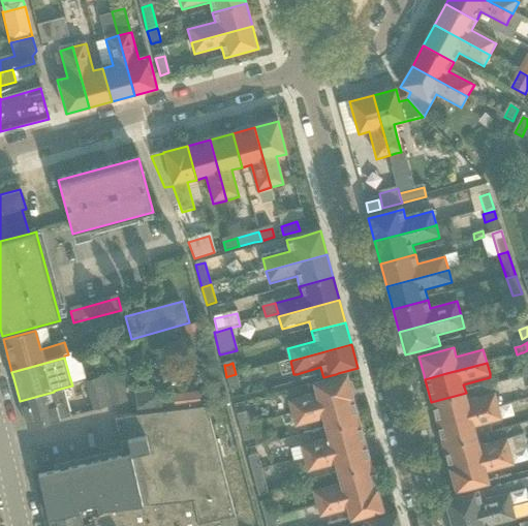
[(85,382),(93,412),(128,402),(119,372),(85,382)]
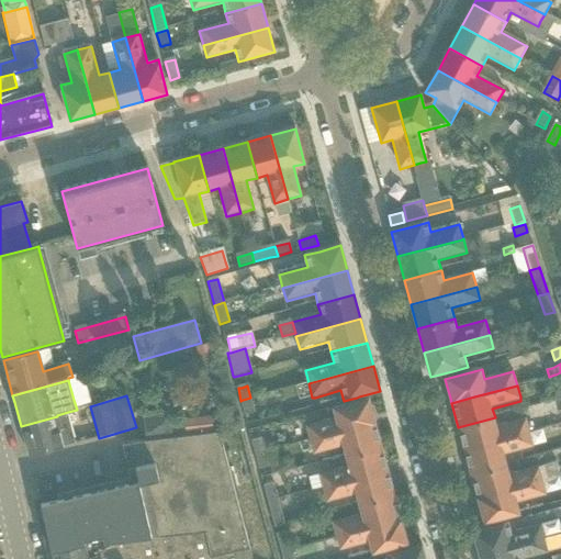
[(243,400),(240,401),(244,414),(245,416),(250,414),(255,414),(253,405),(250,398),(243,400)]
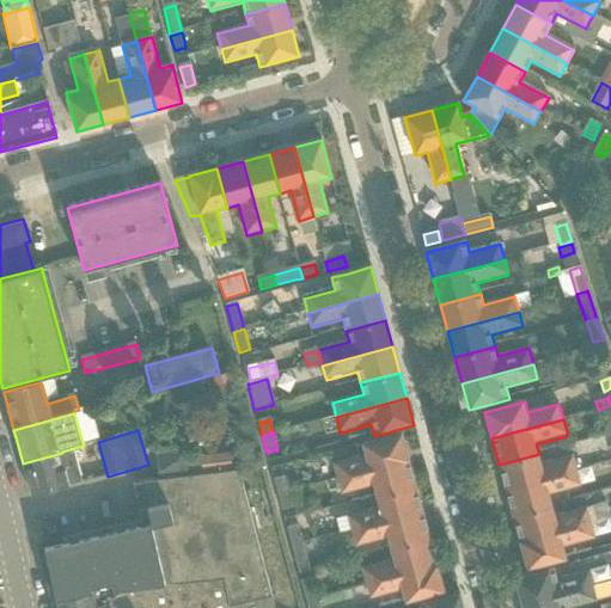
[(365,456),(334,465),(338,480),(409,461),(402,435),(378,441),(362,444),(365,456)]
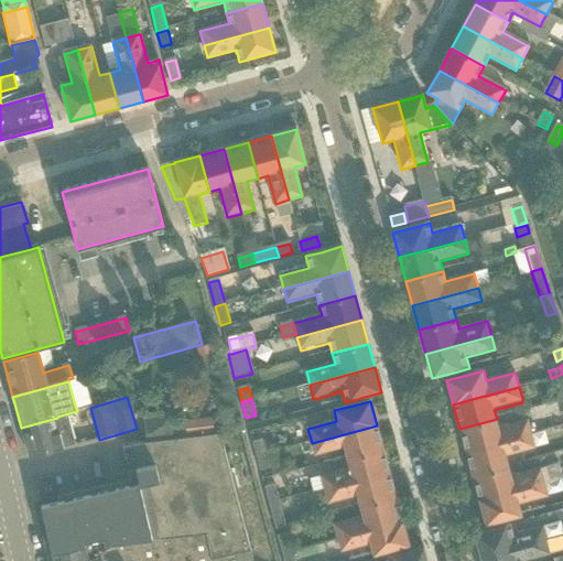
[(57,418),(21,428),(30,459),(77,445),(68,414),(57,418)]
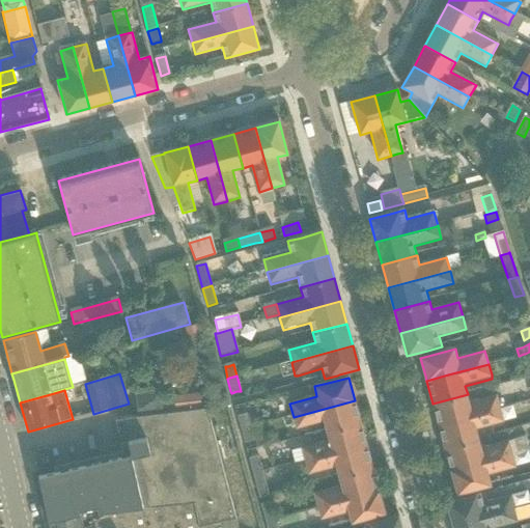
[(161,391),(136,393),(138,419),(163,417),(163,412),(162,400),(161,391)]
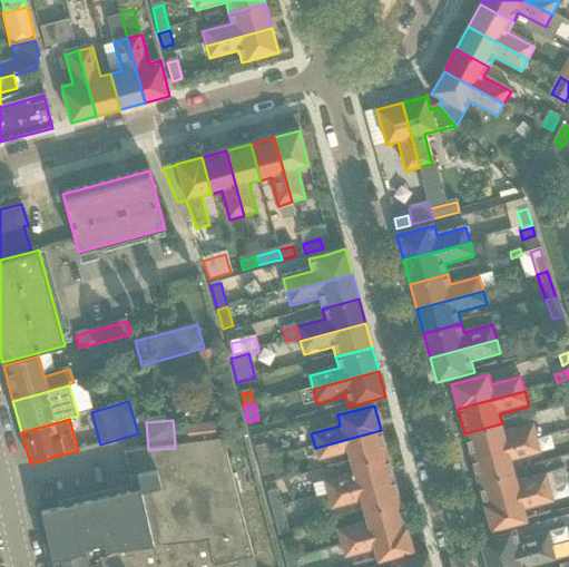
[(502,423),(464,433),(471,458),(537,440),(538,440),(535,427),(504,434),(502,423)]
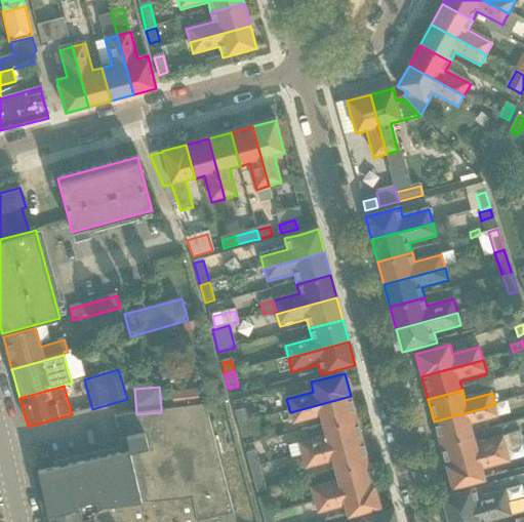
[(168,395),(160,396),(161,407),(161,412),(200,408),(201,408),(200,403),(199,392),(168,395)]
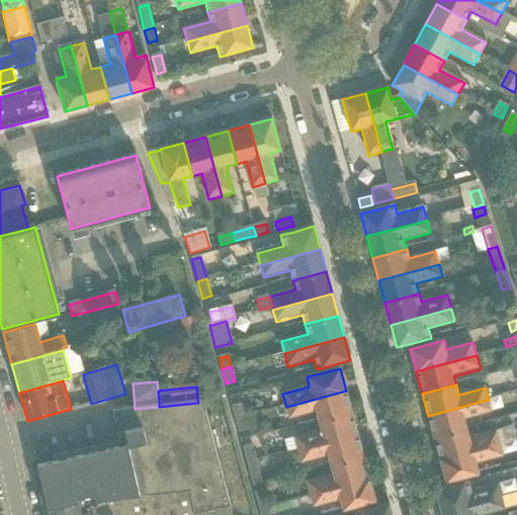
[(346,391),(286,407),(289,420),(316,413),(319,422),(352,413),(346,391)]
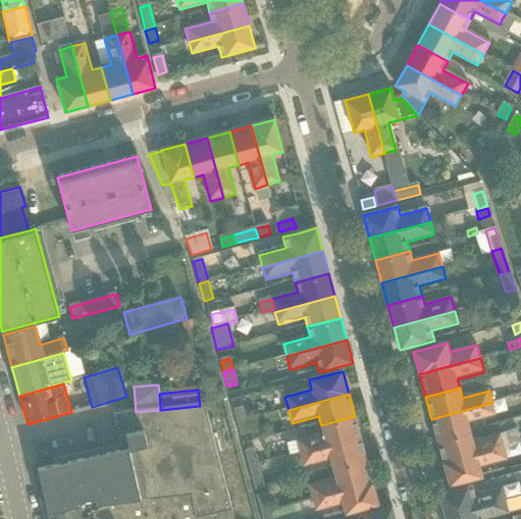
[(491,403),(431,419),(437,442),(471,432),(472,432),(470,423),(496,416),(492,403),(491,403)]
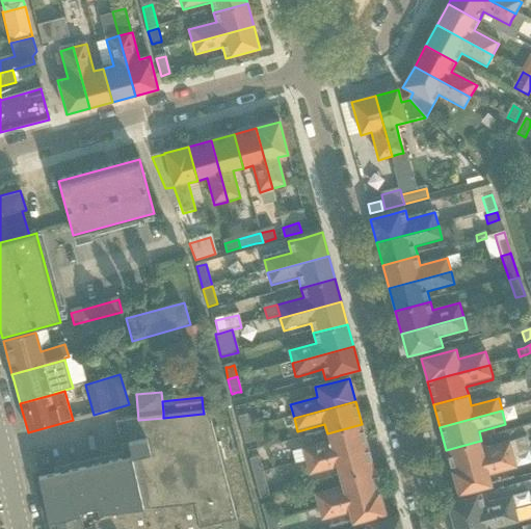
[(248,416),(239,419),(242,430),(250,428),(251,428),(248,416)]
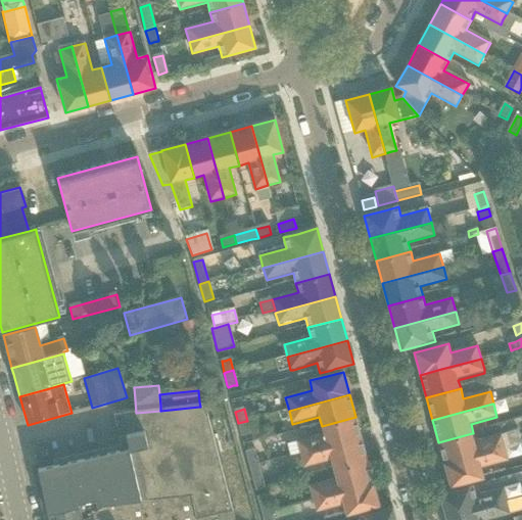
[(67,465),(38,471),(40,479),(47,511),(94,501),(95,507),(227,497),(203,411),(135,416),(114,418),(114,419),(116,419),(123,419),(130,451),(67,465)]
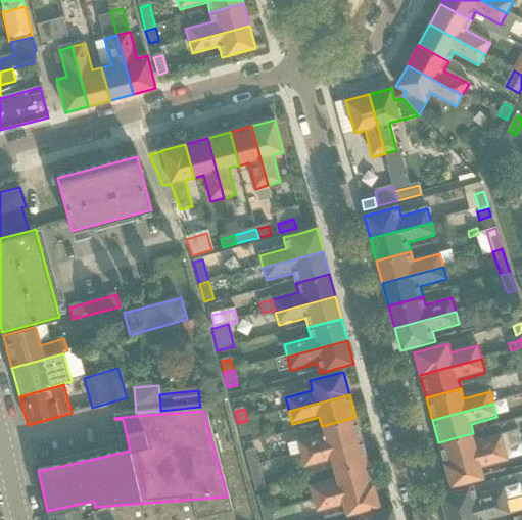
[(324,435),(297,442),(301,456),(362,439),(356,417),(322,426),(324,435)]
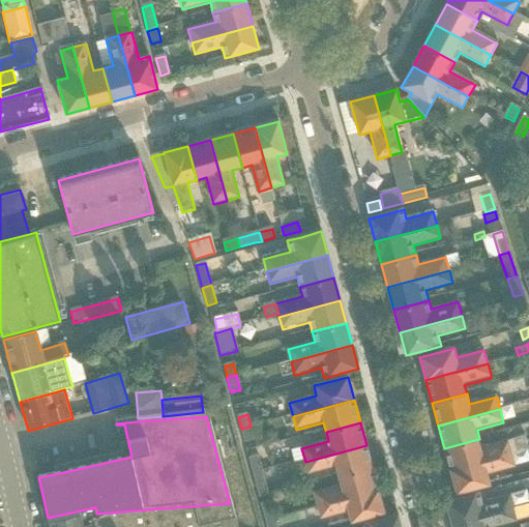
[(250,427),(241,429),(244,443),(254,441),(251,427),(250,427)]
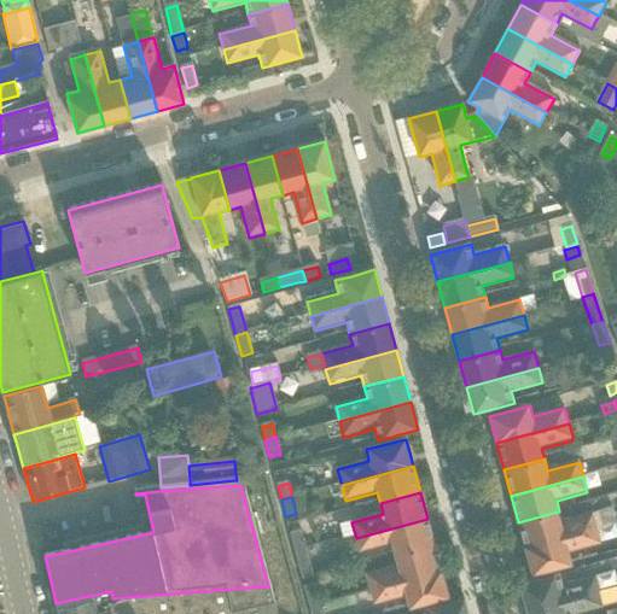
[(558,512),(518,522),(525,549),(597,530),(598,530),(594,515),(563,524),(559,512),(558,512)]
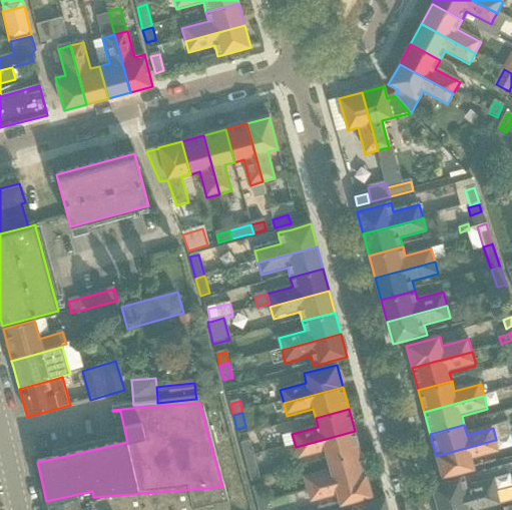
[(296,447),(299,459),(325,452),(328,462),(360,453),(355,431),(296,447)]
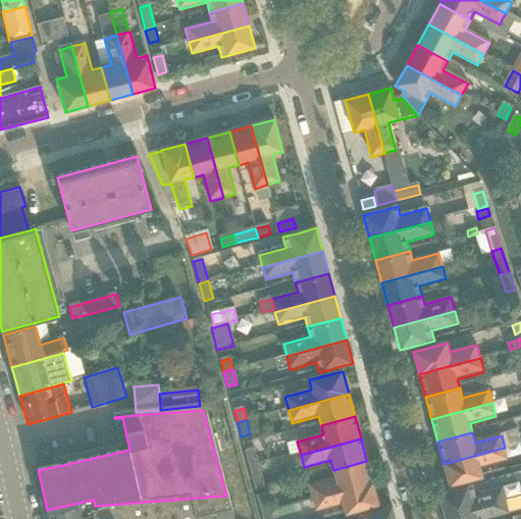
[(504,448),(444,464),(450,486),(469,481),(484,477),(481,468),(508,461),(505,448),(504,448)]
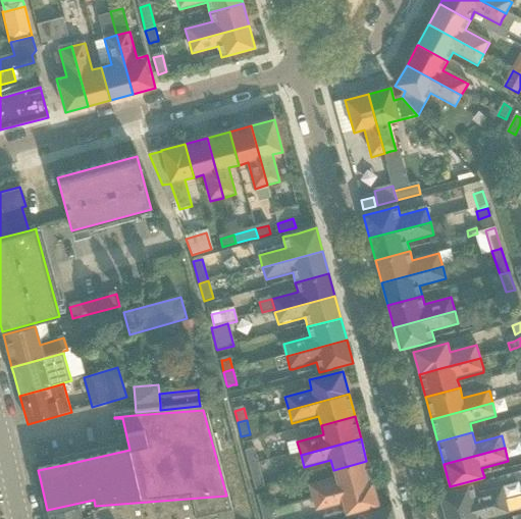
[(246,452),(249,465),(250,465),(251,465),(255,464),(256,464),(258,463),(254,450),(248,451),(246,452)]
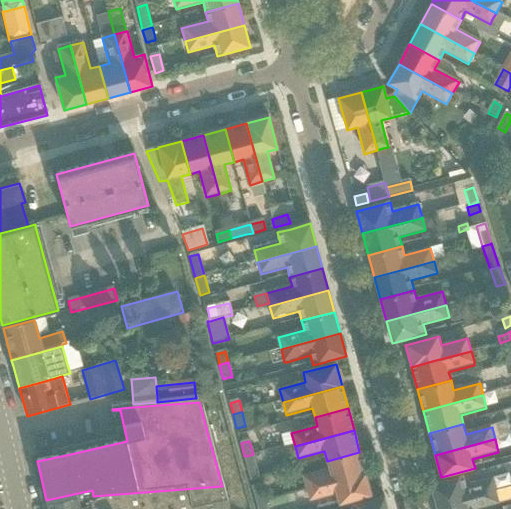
[(329,470),(303,477),(307,490),(307,489),(365,474),(359,452),(327,461),(329,470)]
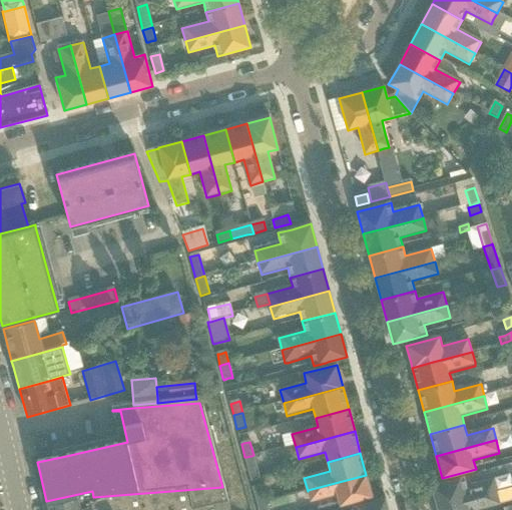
[(245,457),(244,457),(251,482),(252,481),(260,480),(253,455),(251,456),(250,456),(246,457),(245,457)]
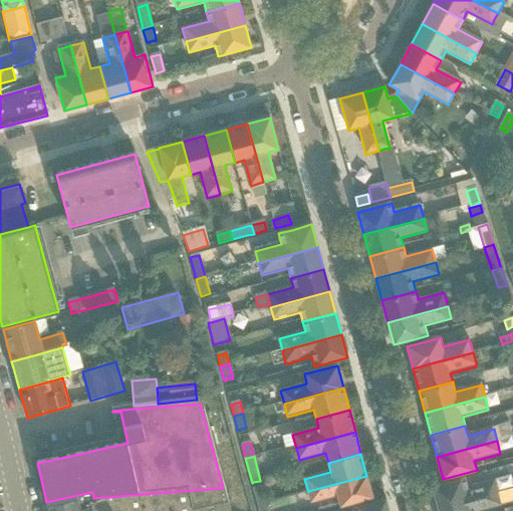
[(308,491),(308,492),(311,504),(337,497),(340,507),(353,503),(372,498),(366,476),(308,491)]
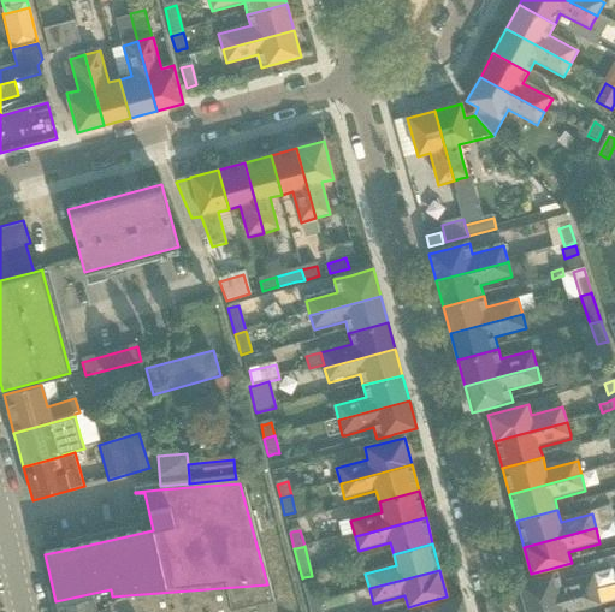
[(542,577),(519,583),(526,610),(597,590),(593,575),(562,583),(559,572),(542,577)]
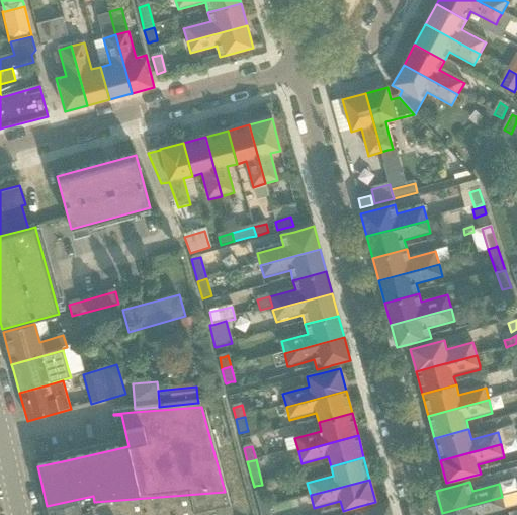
[(262,492),(256,493),(256,494),(260,509),(268,507),(269,507),(264,491),(262,492)]
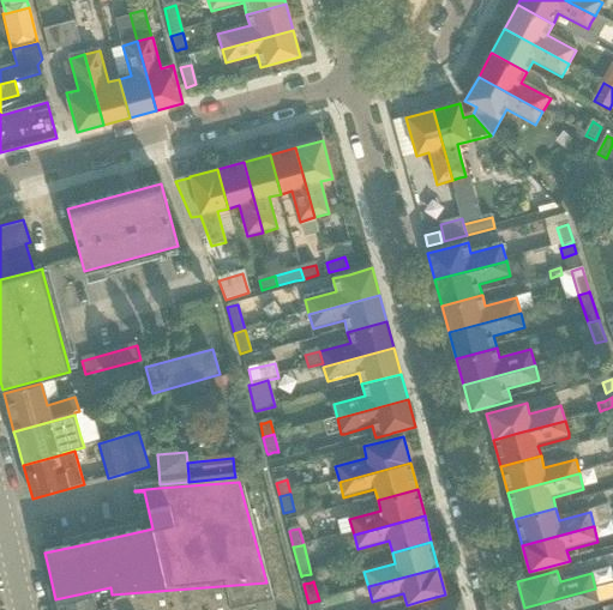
[(274,609),(266,583),(112,595),(110,587),(55,599),(58,609),(274,609)]
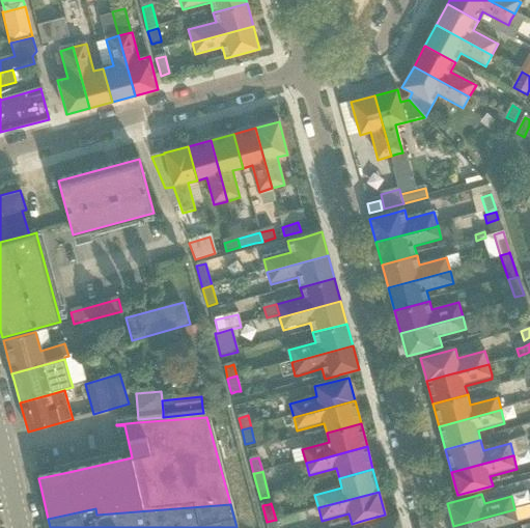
[(514,509),(453,526),(453,527),(499,527),(519,522),(514,509)]
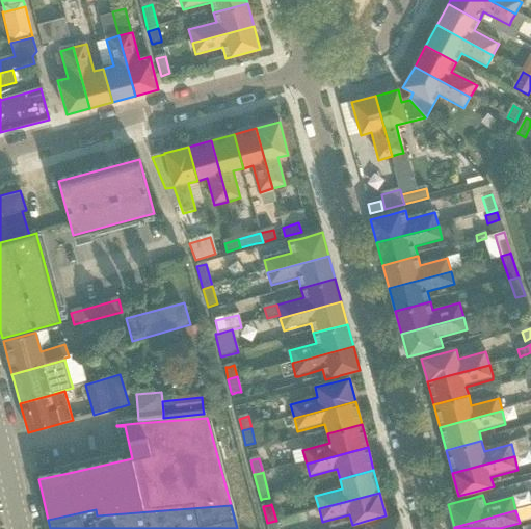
[(402,528),(399,517),(379,523),(365,527),(365,528),(402,528)]
